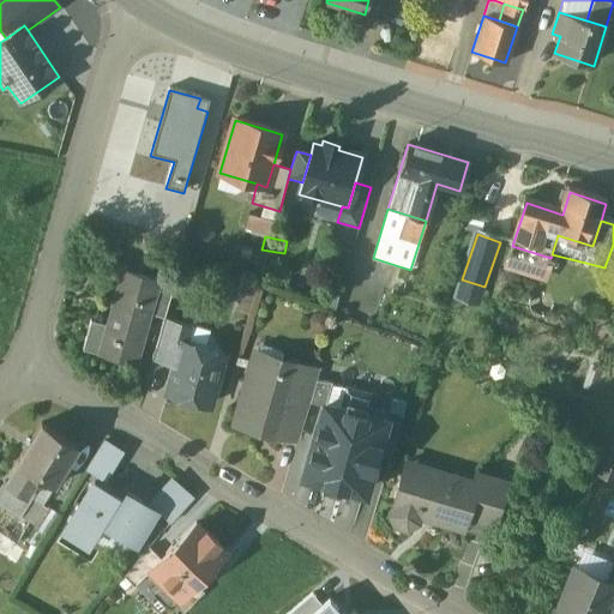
[(551,258),(512,246),(504,271),(542,283),(551,258)]
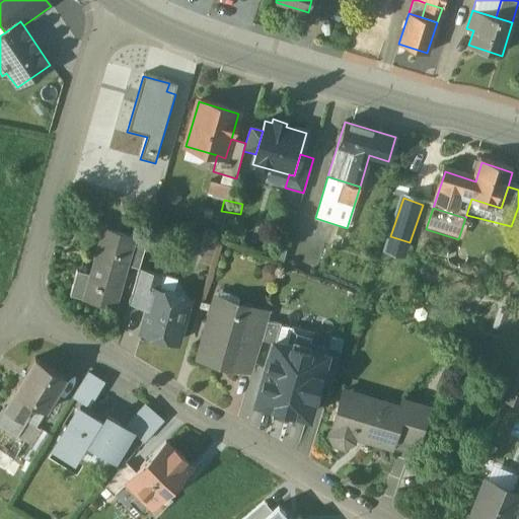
[(133,236),(103,228),(97,247),(102,249),(95,276),(76,270),(69,294),(84,299),(85,298),(113,306),(113,307),(115,307),(127,265),(135,236),(134,235),(133,236)]
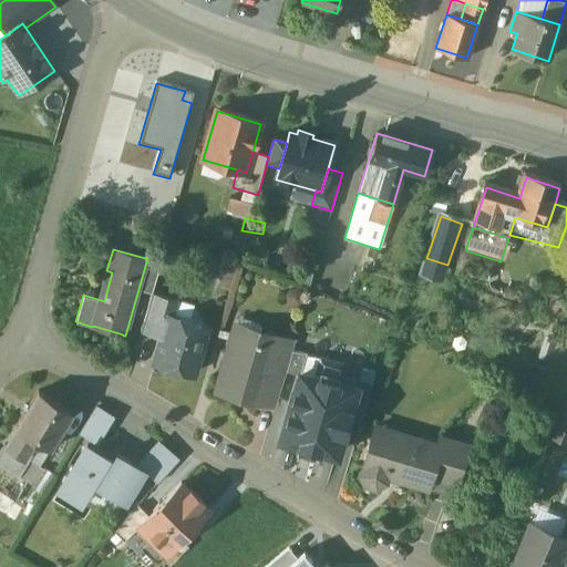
[(147,258),(138,289),(152,294),(161,261),(147,258)]
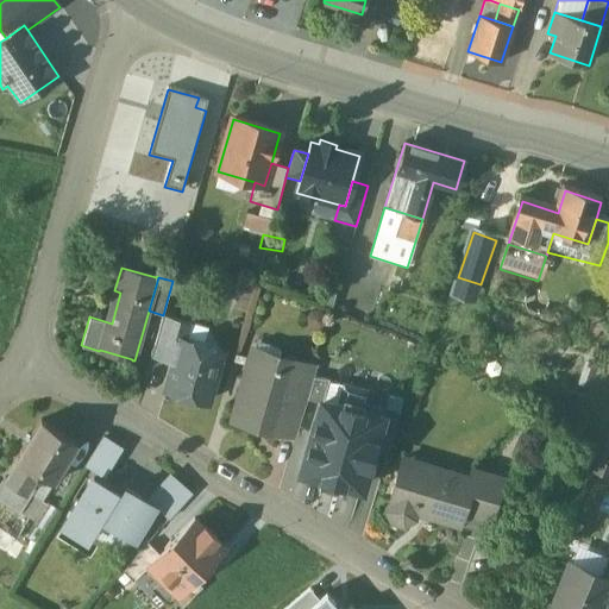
[(481,284),(458,277),(452,297),(473,306),(481,284)]
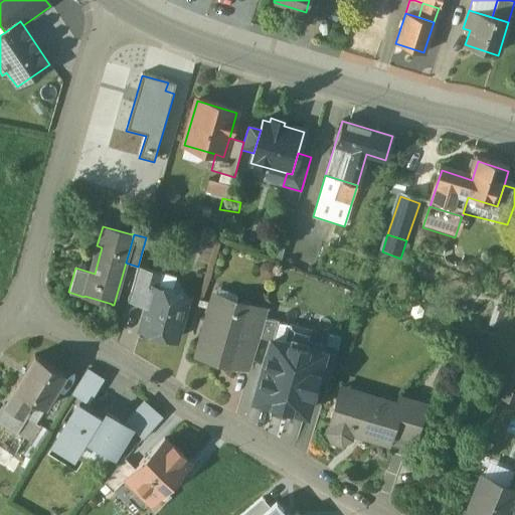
[(158,273),(138,267),(128,299),(147,305),(152,286),(154,287),(158,273)]
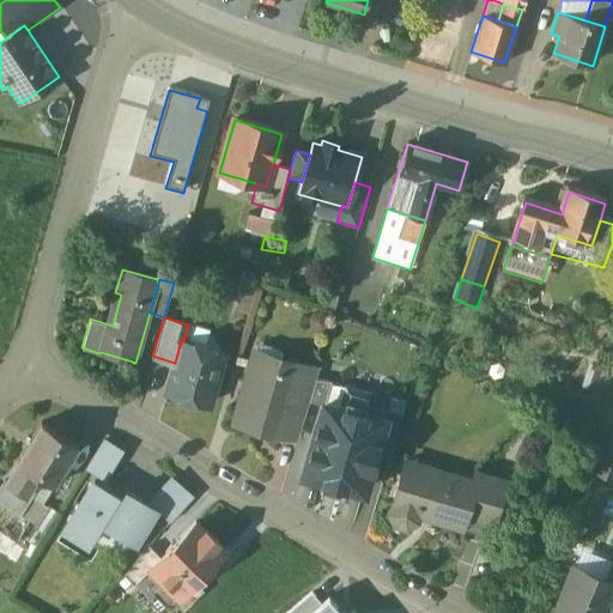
[(183,341),(181,340),(175,363),(167,390),(208,402),(223,353),(222,352),(218,346),(210,344),(204,347),(183,341)]
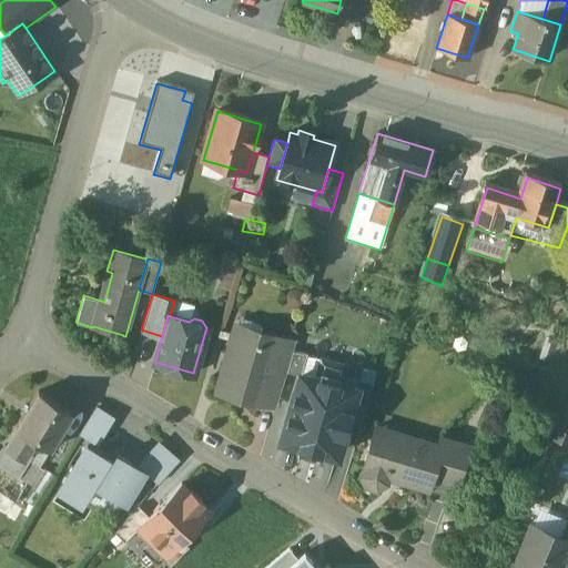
[(283,340),(234,325),(216,387),(265,402),(272,377),(283,340)]
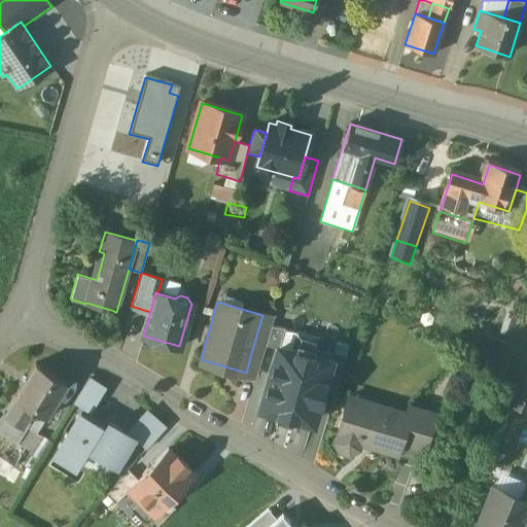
[(262,315),(252,350),(262,353),(273,318),(262,315)]
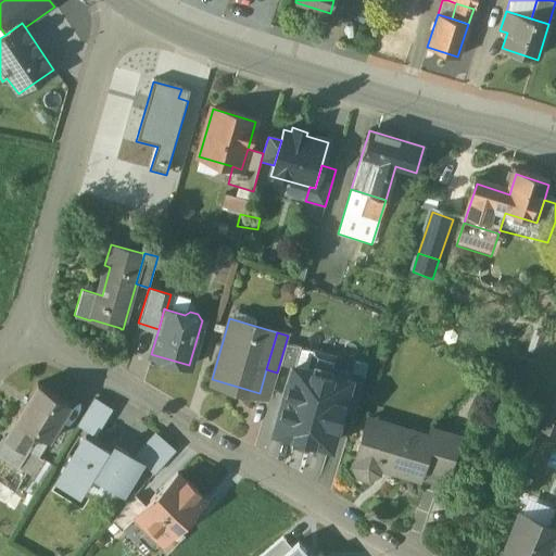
[(287,343),(280,363),(293,367),(300,348),(287,343)]
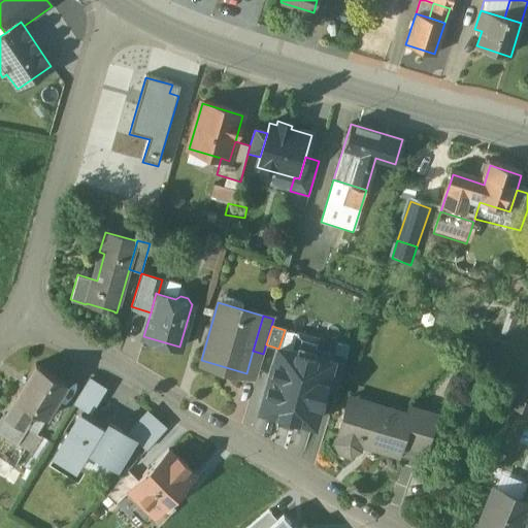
[(295,353),(278,349),(262,413),(315,426),(323,395),(332,360),(318,356),(322,342),(299,336),(295,353)]
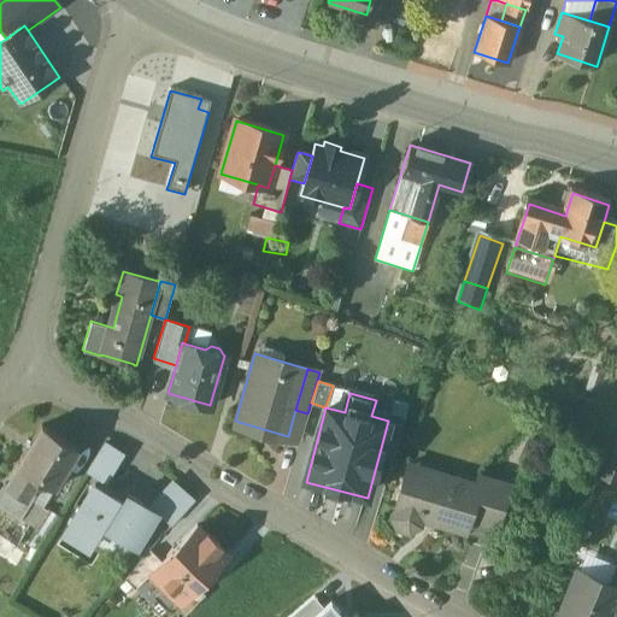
[(307,413),(295,410),(288,436),(300,440),(307,413)]
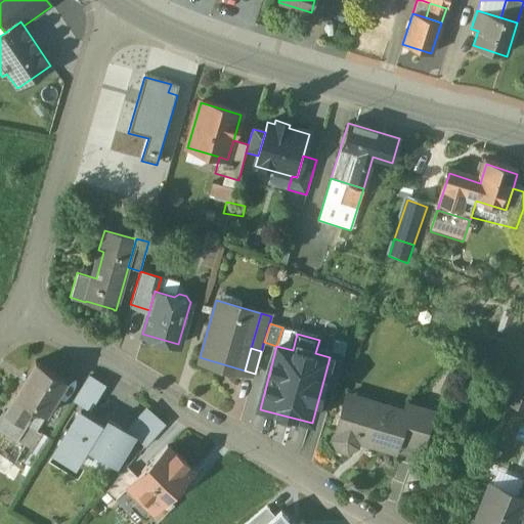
[(330,357),(320,392),(334,395),(345,360),(330,357)]
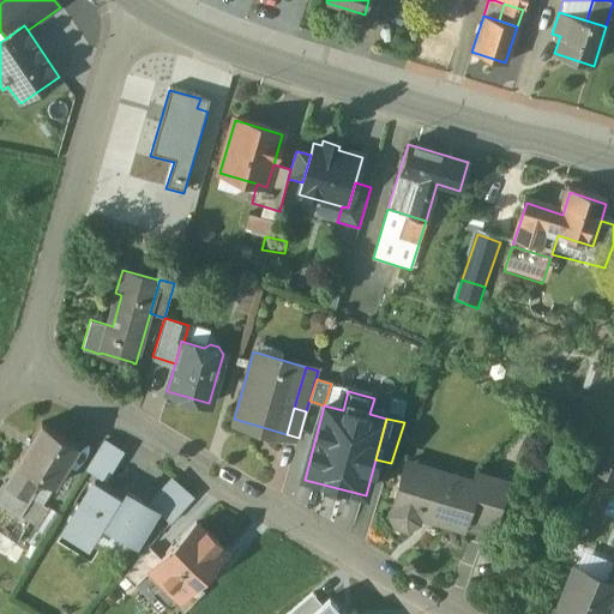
[(78,445),(41,423),(17,463),(18,464),(7,482),(25,494),(37,476),(53,486),(78,445)]
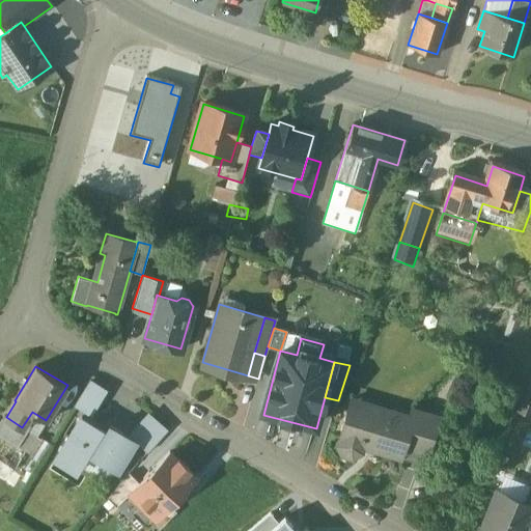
[(105,389),(89,380),(74,404),(89,414),(105,389)]
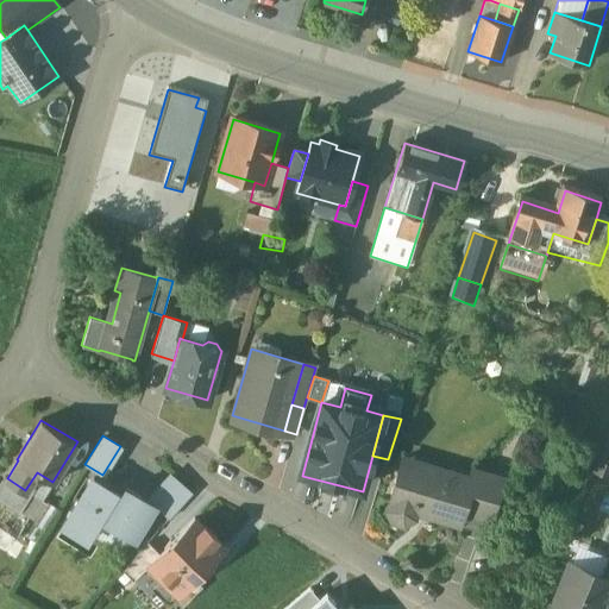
[(608,451),(607,451),(598,473),(608,478),(608,451)]
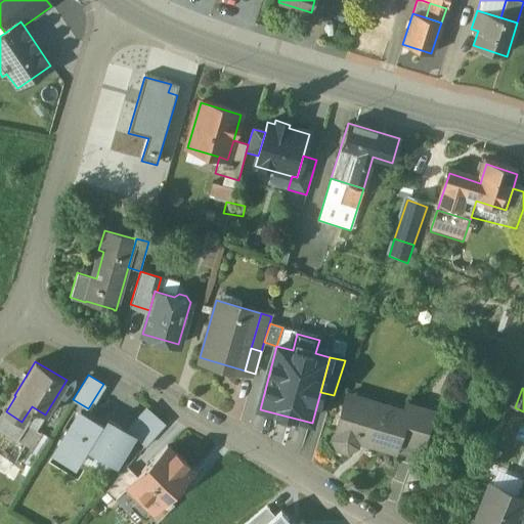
[(404,412),(347,395),(334,440),(338,449),(347,452),(357,447),(359,442),(395,453),(398,442),(407,413),(404,412)]
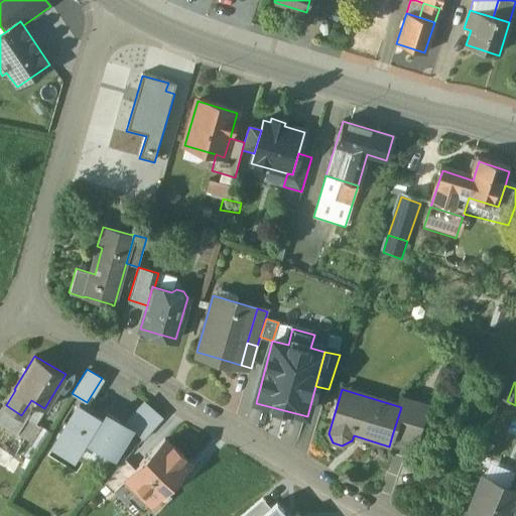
[(44,408),(31,400),(21,415),(26,418),(35,423),(44,408)]
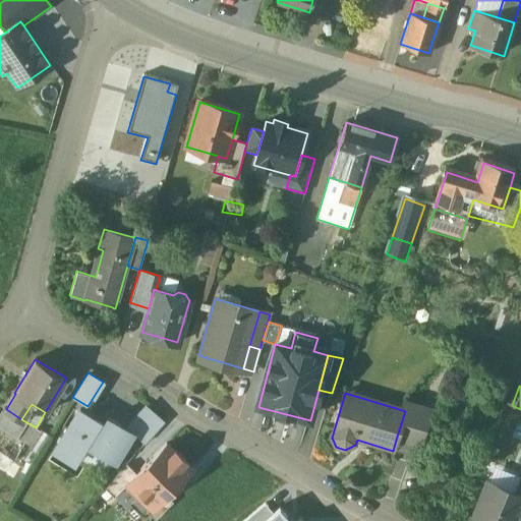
[(430,411),(404,404),(402,410),(405,411),(396,440),(419,447),(430,411)]
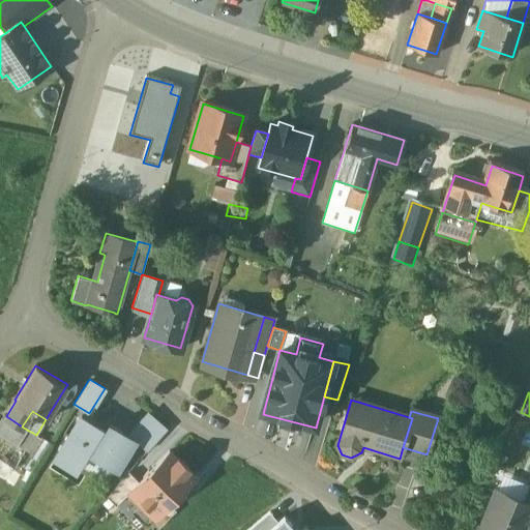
[(148,412),(128,435),(134,438),(147,450),(167,429),(148,412)]
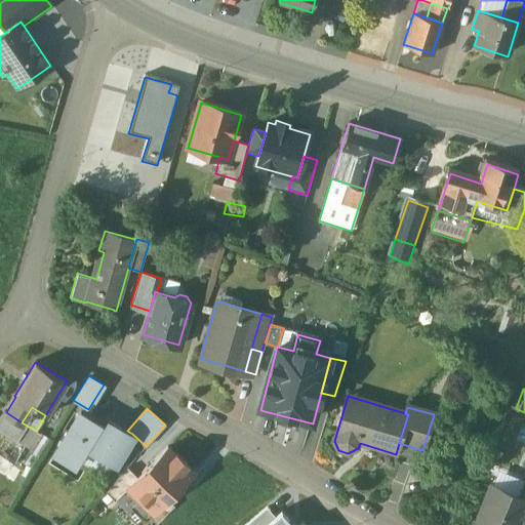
[(6,412),(4,411),(0,417),(0,430),(17,441),(27,426),(22,422),(6,412)]
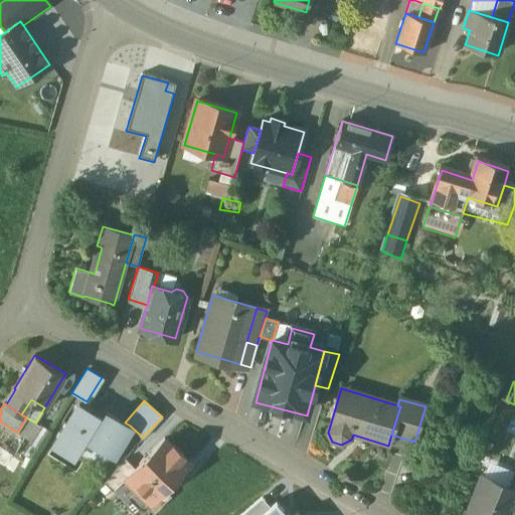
[(96,414),(79,403),(54,445),(71,456),(80,440),(94,418),(96,414)]
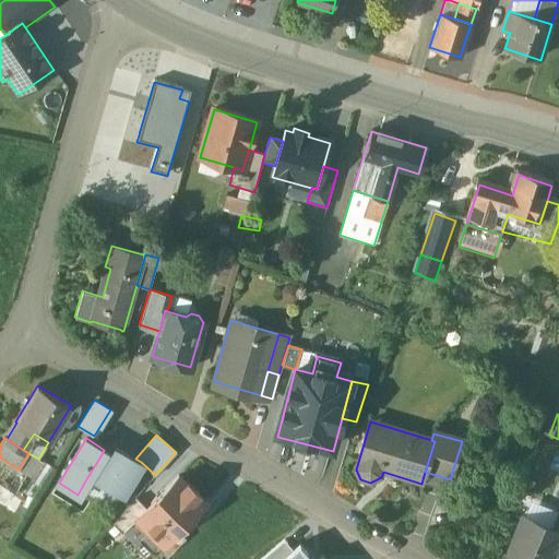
[(135,459),(117,447),(111,454),(109,459),(97,478),(121,494),(141,462),(135,459)]
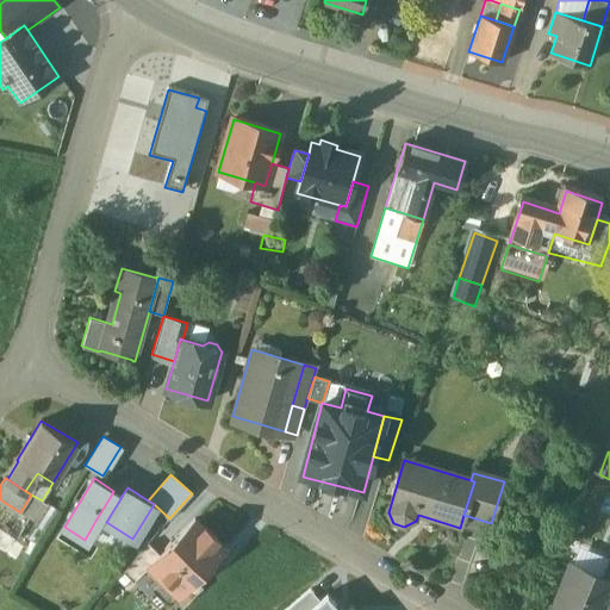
[(42,500),(31,495),(20,512),(31,518),(36,522),(47,504),(42,500)]
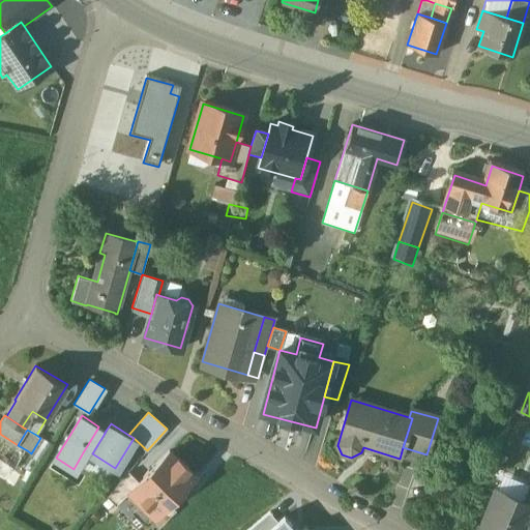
[(104,435),(96,431),(83,452),(90,457),(92,453),(104,435)]
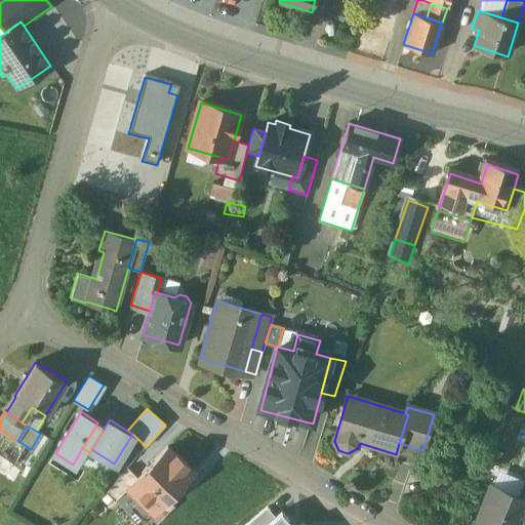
[(49,438),(40,433),(31,449),(30,450),(38,456),(49,438)]
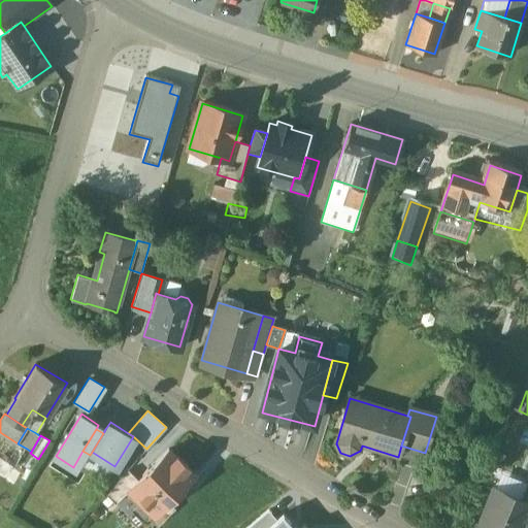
[(27,449),(18,443),(7,463),(13,466),(17,467),(27,449)]
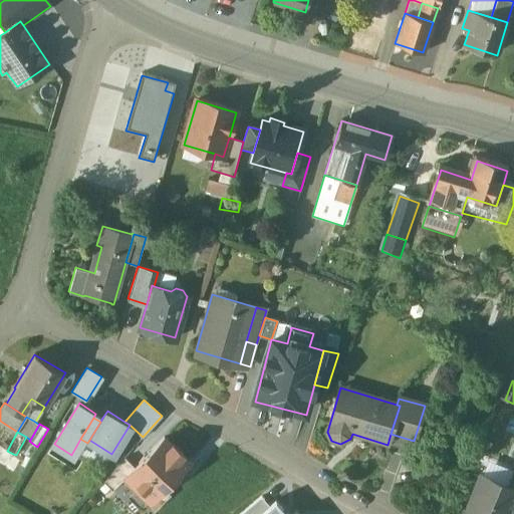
[(171,444),(164,437),(139,461),(139,462),(135,466),(122,477),(123,478),(137,492),(141,488),(151,498),(151,499),(163,488),(164,487),(165,487),(177,475),(177,474),(189,462),(182,455),(183,455),(172,443),(171,444)]
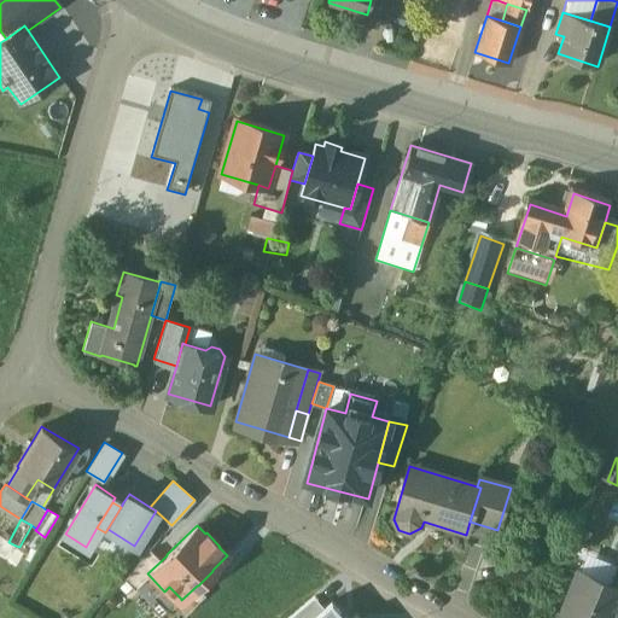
[(9,542),(0,537),(0,555),(9,560),(16,546),(9,542)]
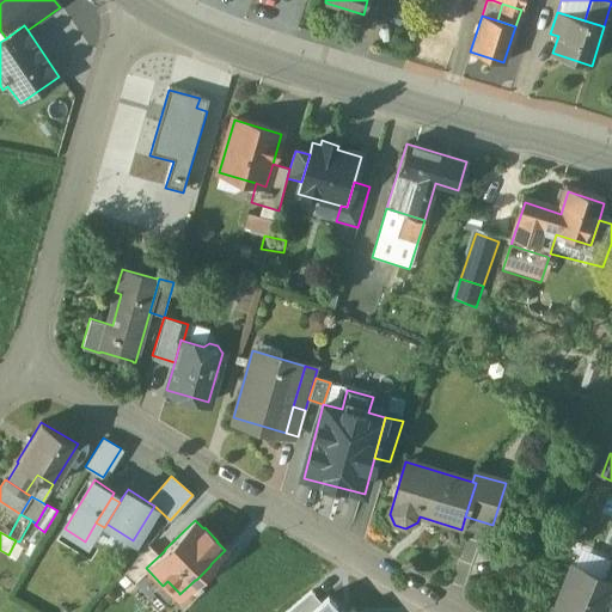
[(150,544),(123,573),(134,583),(147,569),(146,568),(160,555),(150,544)]
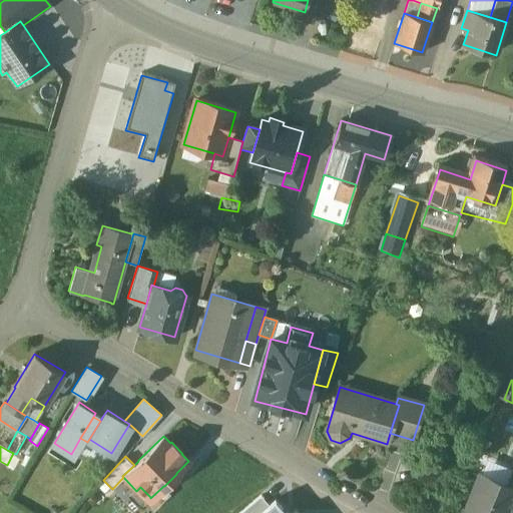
[(512,489),(508,488),(481,477),(466,512),(505,512),(508,505),(512,493),(512,489)]
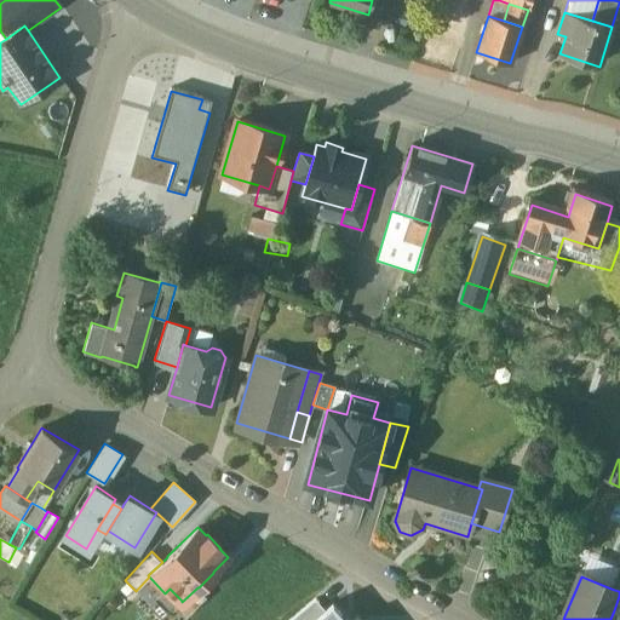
[(196,589),(182,602),(182,601),(174,608),(185,619),(206,600),(196,589)]
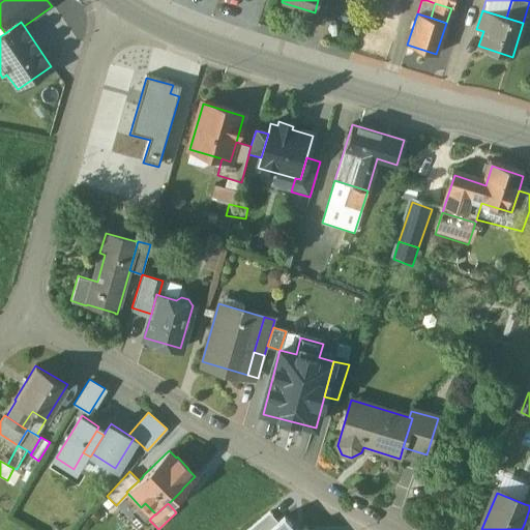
[(249,529),(269,529),(277,523),(269,513),(249,529)]
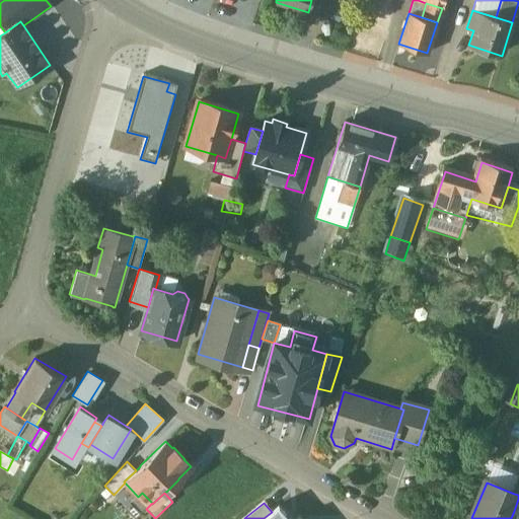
[(288,518),(278,507),(272,512),(264,518),(288,518)]
